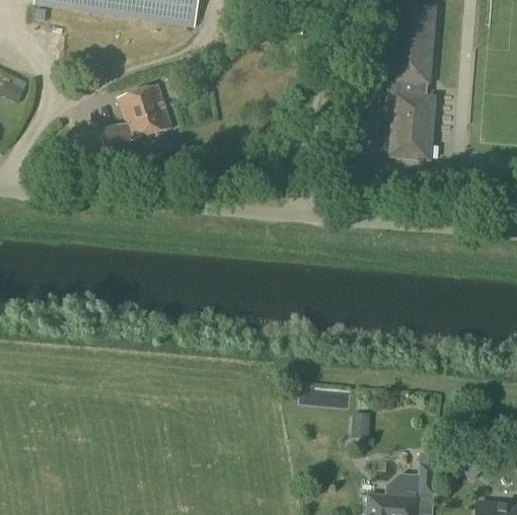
[(195,26),(198,0),(34,0),(34,4),(195,26)]
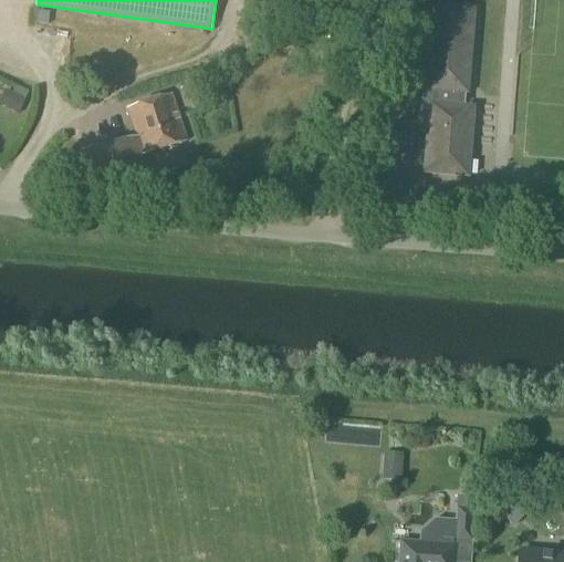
[(467,92),(474,8),(430,4),(421,103),(430,103),(424,172),(468,175),(469,156),(461,156),(462,143),(467,143),(470,108),(467,105),(462,104),(463,91),(467,92)]
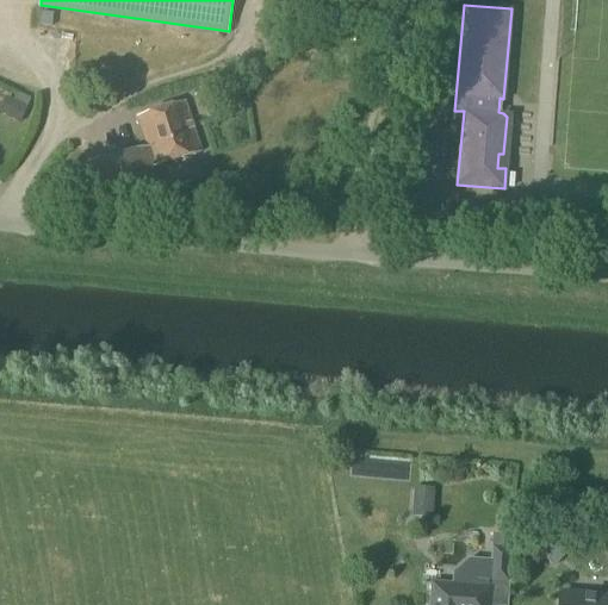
[(7,93),(0,107),(0,111),(22,122),(30,104),(29,104),(16,98),(7,93)]
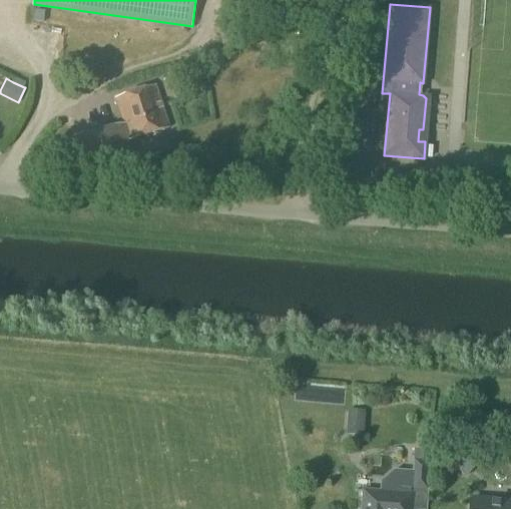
[(87,181),(136,169),(128,139),(170,126),(156,83),(117,96),(126,122),(75,135),(87,181)]
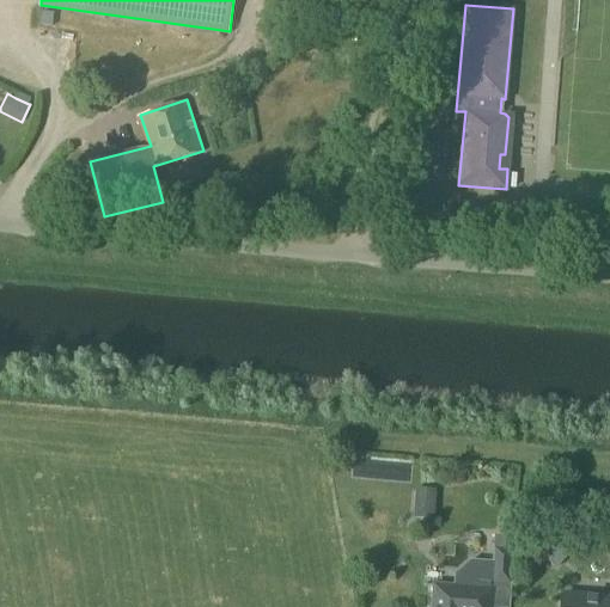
[(416,485),(414,516),(435,517),(438,486),(416,485)]
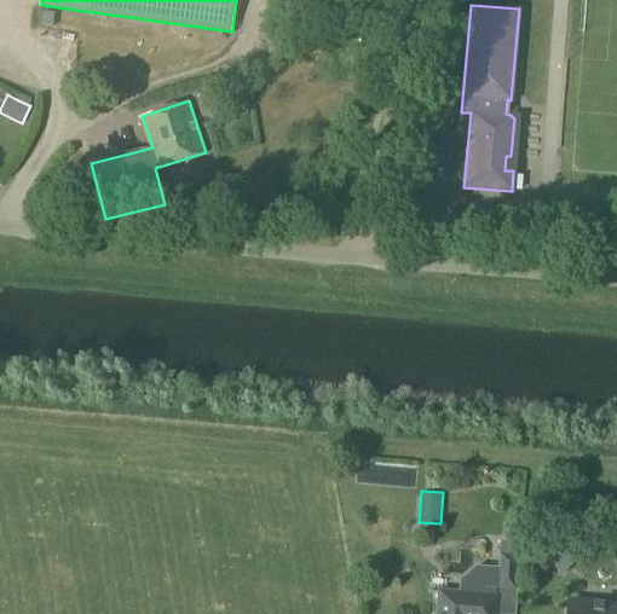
[(517,589),(519,555),(520,540),(503,539),(502,554),(500,588),(517,589)]
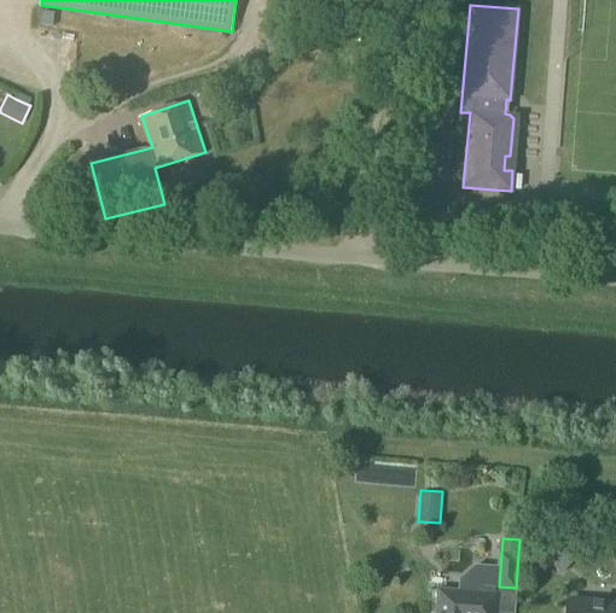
[(498,612),(499,594),(440,589),(437,612),(436,612),(434,612),(433,612),(498,612)]
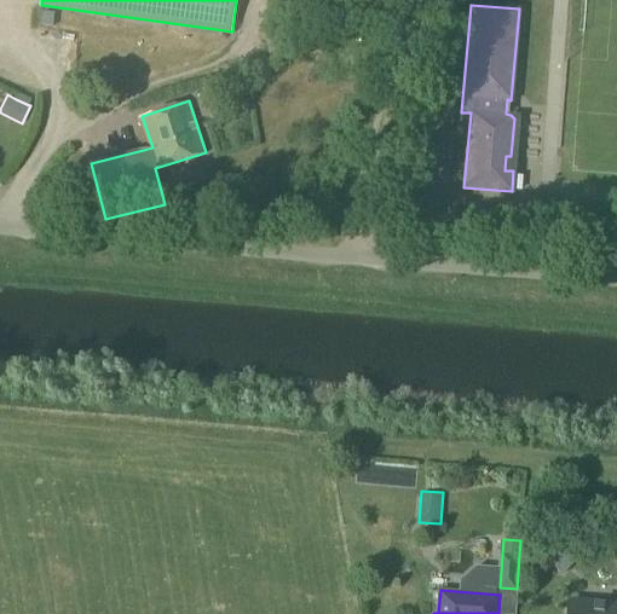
[(616,603),(570,601),(569,613),(616,613),(616,603)]
